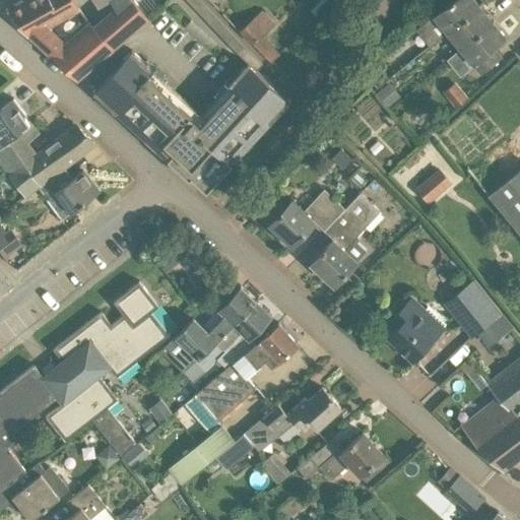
[(44,46),(72,73),(109,42),(88,19),(84,14),(60,35),(44,17),(73,1),(73,0),(7,0),(2,3),(23,29),(25,27),(35,37),(35,36),(45,45),(44,46)]
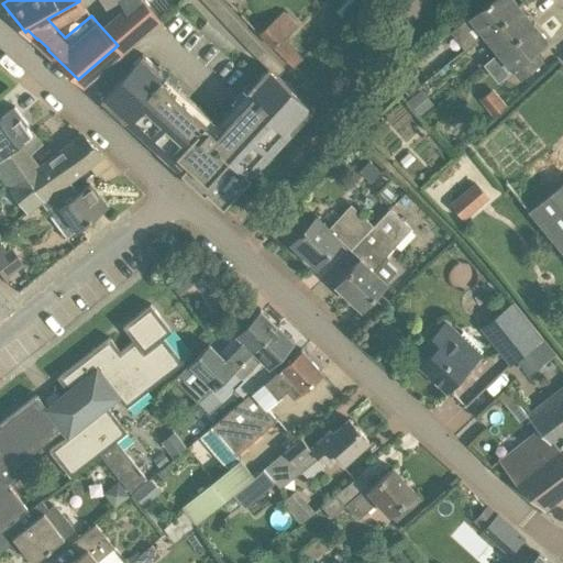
[(162,21),(161,20),(144,0),(101,0),(106,6),(116,0),(122,0),(127,8),(96,21),(118,45),(162,21)]
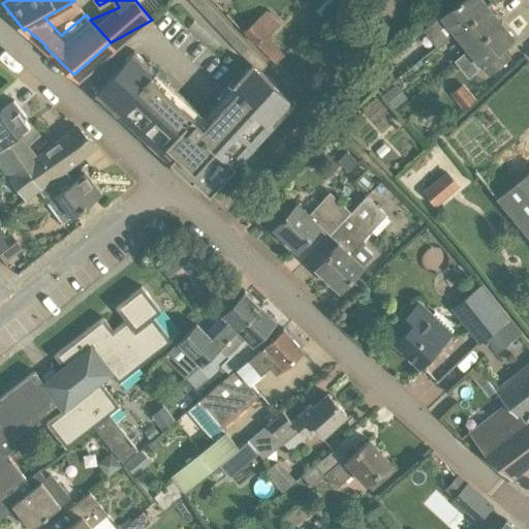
[(261,72),(267,65),(246,44),(204,0),(190,0),(239,52),(252,64),(261,72)]
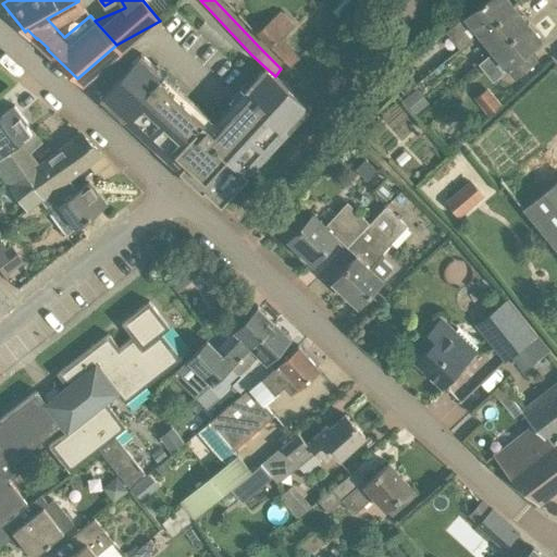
[(483,0),(445,32),(454,41),(459,49),(478,35),(514,5),(508,0),(483,0)]
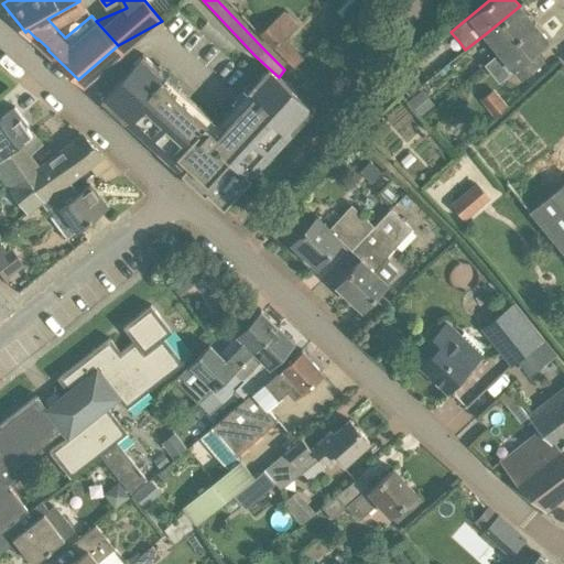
[(484,35),(498,53),(534,23),(520,6),(484,35)]
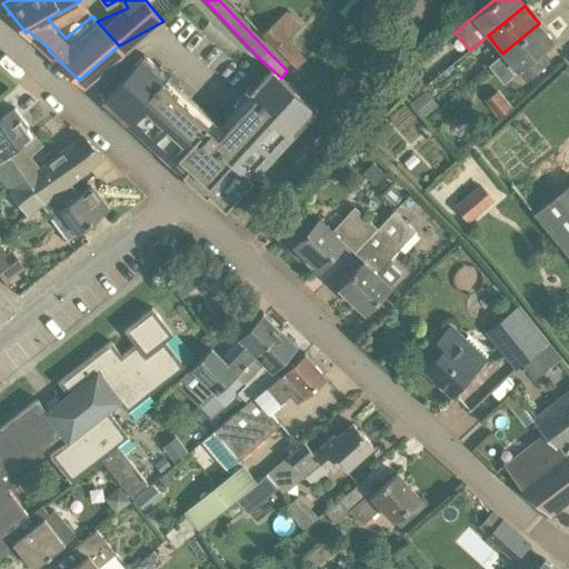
[(262,33),(276,48),(297,67),(306,58),(287,38),(300,25),(287,10),(262,33)]
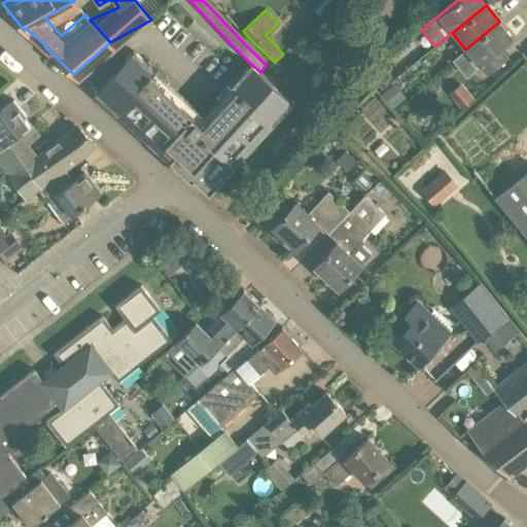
[(465,49),(487,75),(507,59),(500,49),(513,38),(499,22),(465,49)]
